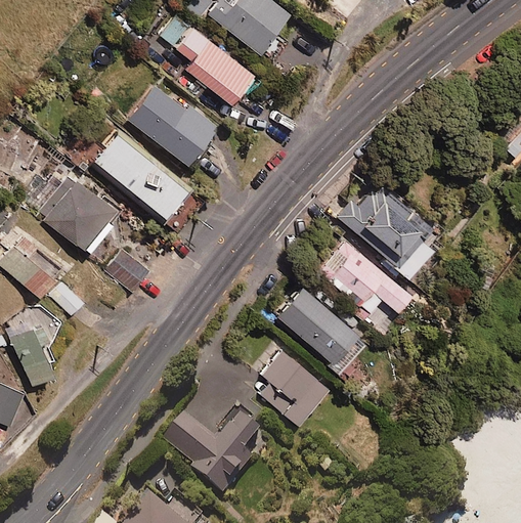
[(200,18),(214,3),(210,0),(191,0),(186,5),(200,18)]
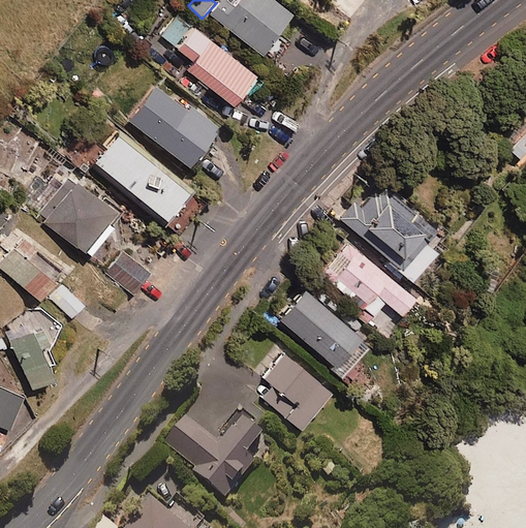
[(263,55),(294,16),(273,0),(219,0),(210,13),(263,55)]
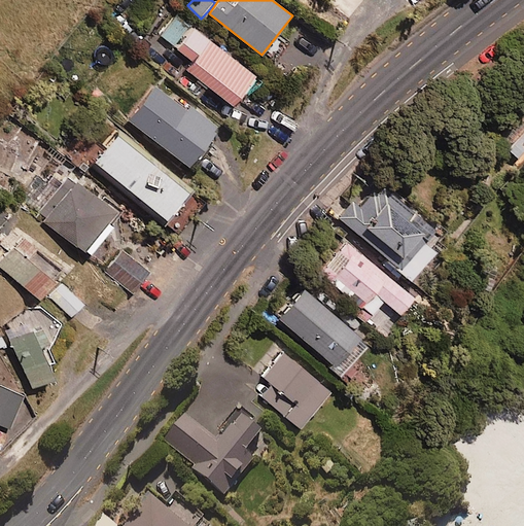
[(233,106),(255,77),(195,28),(178,48),(193,61),(186,69),(233,106)]
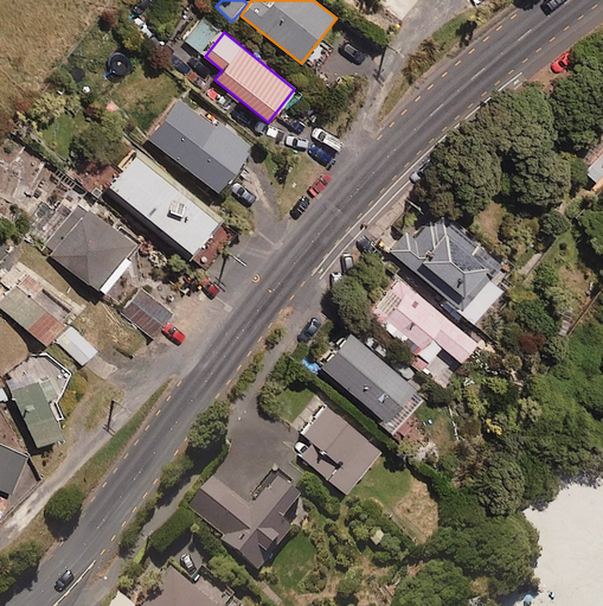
[(219,121),(215,127),(180,100),(149,139),(217,192),(252,148),(219,121)]
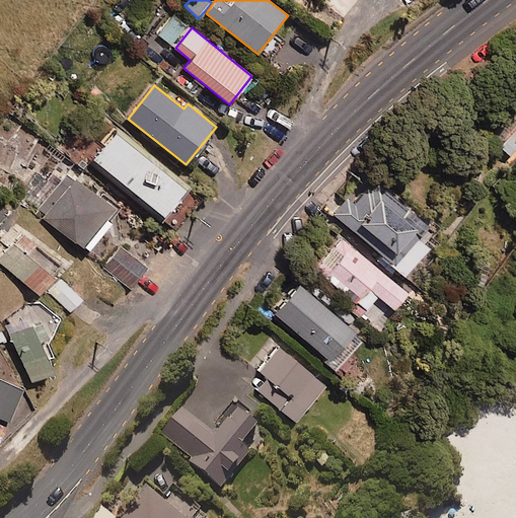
[(511,155),(515,150),(515,126),(500,144),(511,155)]
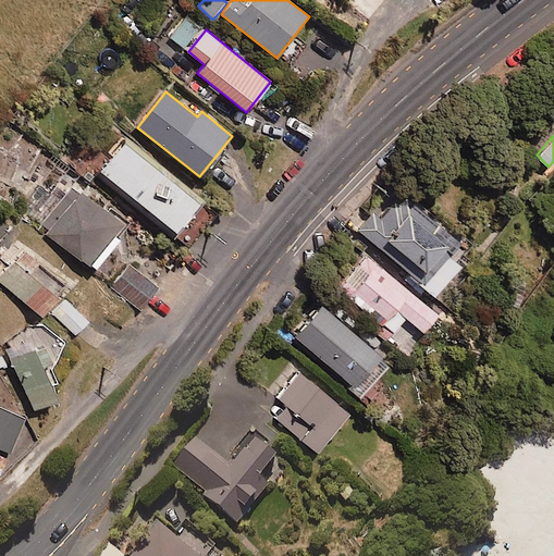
[(169,238),(202,199),(130,136),(96,175),(169,238)]
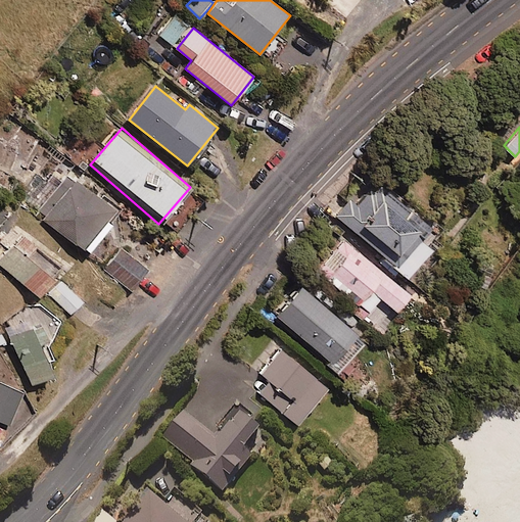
[(111,226),(106,222),(114,210),(76,179),(43,219),(89,254),(111,226)]
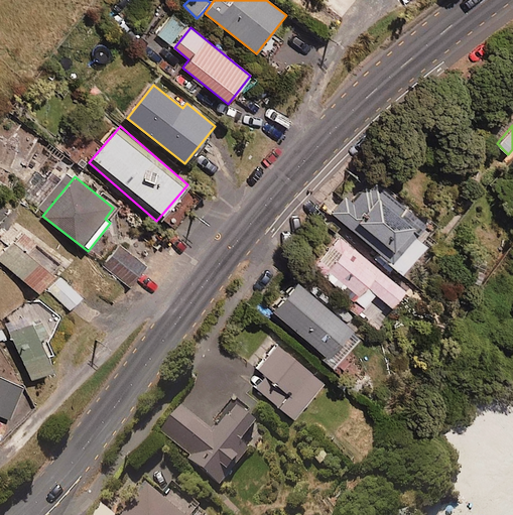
[(426,225),(369,177),(351,200),(346,196),(331,214),(345,226),(404,275),(427,248),(415,238),(426,225)]
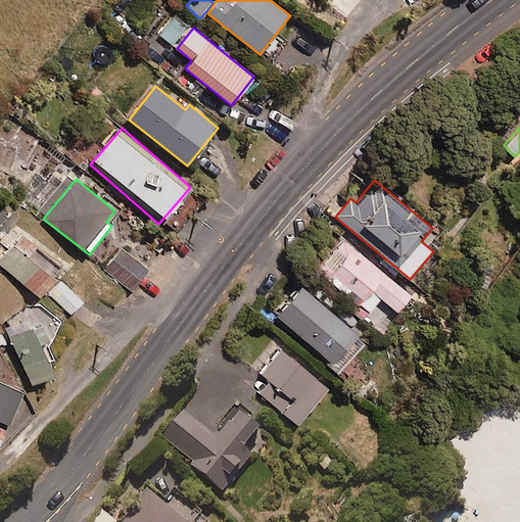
[(17,229),(3,245),(10,251),(0,263),(39,297),(63,270),(45,253),(37,246),(33,242),(17,229)]
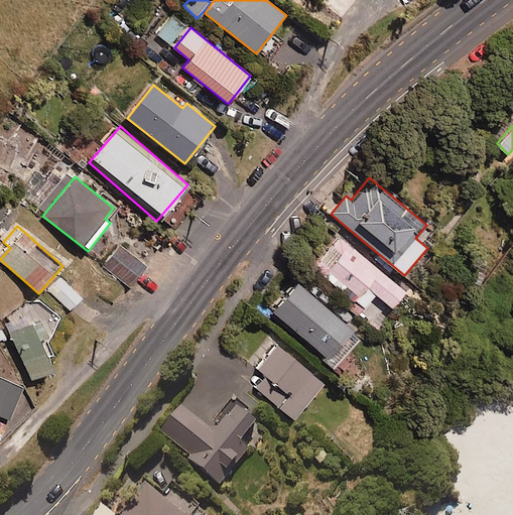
[(393,309),(406,293),(341,237),(315,267),(364,309),(376,295),(393,309)]
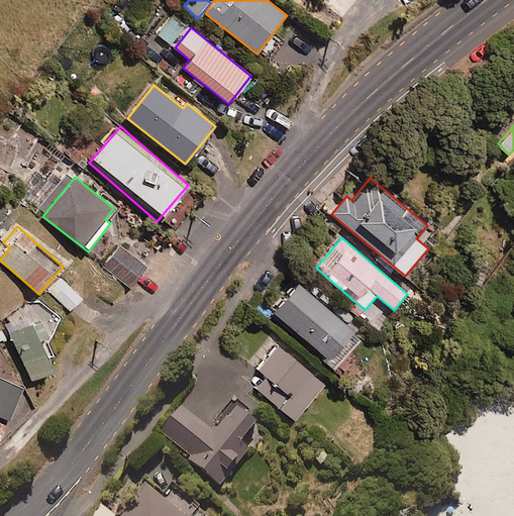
[(140,278),(148,267),(129,252),(121,265),(140,278)]
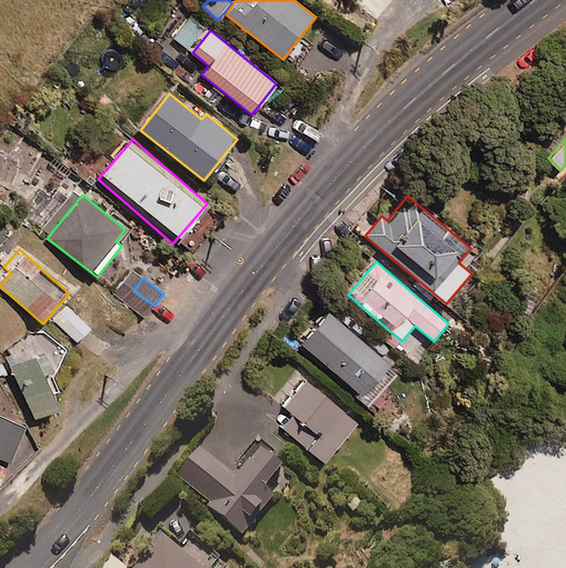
[(73,348),(93,328),(71,306),(51,326),(73,348)]
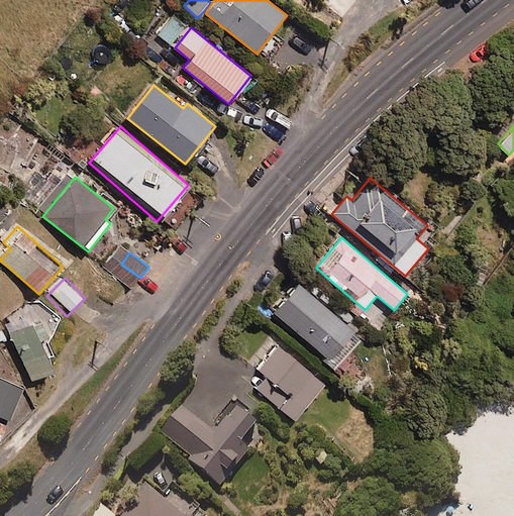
[(273,314),(336,368),(362,337),(352,329),(357,324),(346,316),(344,319),(300,282),(273,314)]
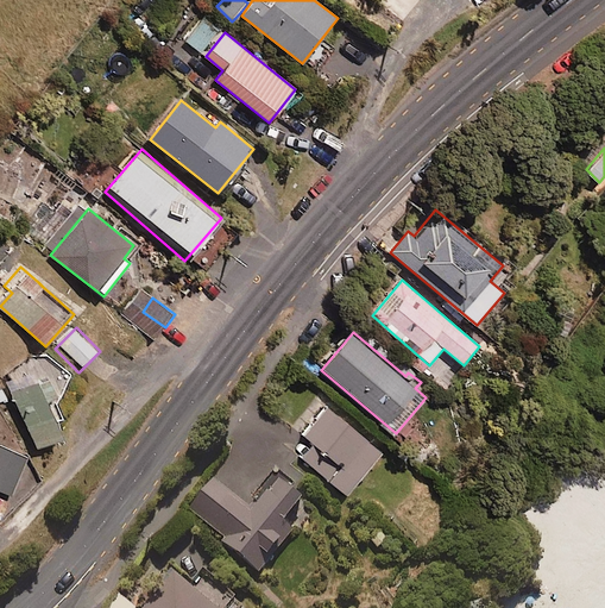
[(60,397),(45,367),(38,370),(8,382),(38,450),(63,439),(46,402),(60,397)]
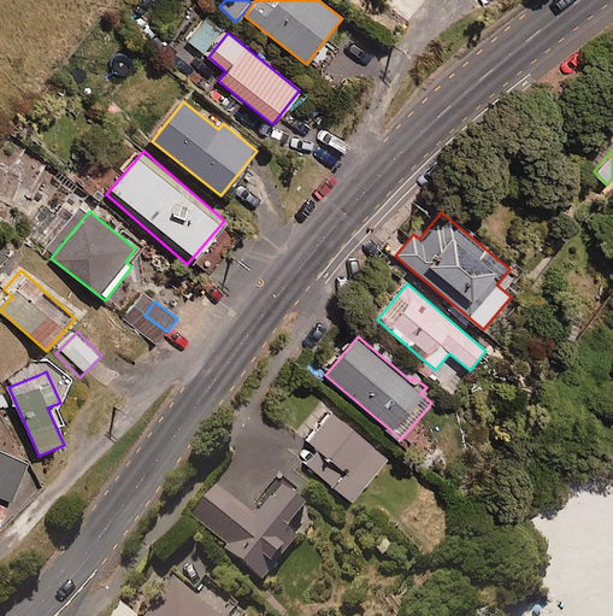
[(349,505),(388,459),(332,412),(308,441),(319,451),(305,467),(349,505)]
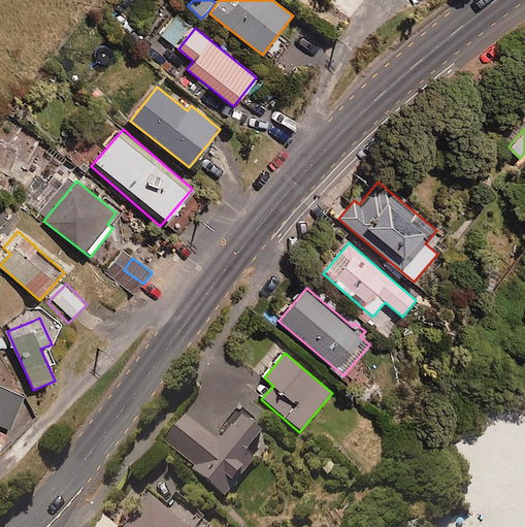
[(0,424),(11,428),(24,393),(0,385),(0,424)]
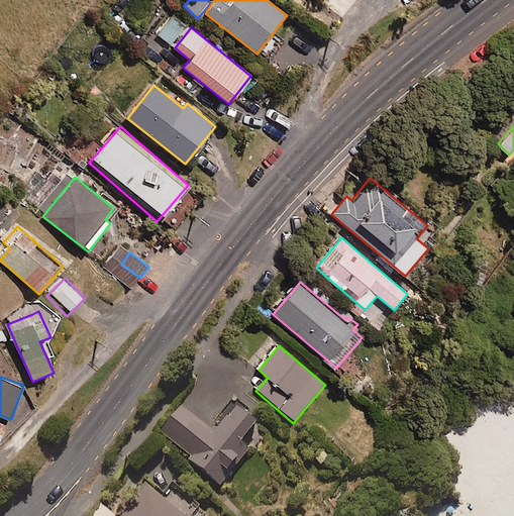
[(240,410),(215,435),(187,406),(163,430),(219,488),(254,453),(246,445),(262,431),(240,410)]
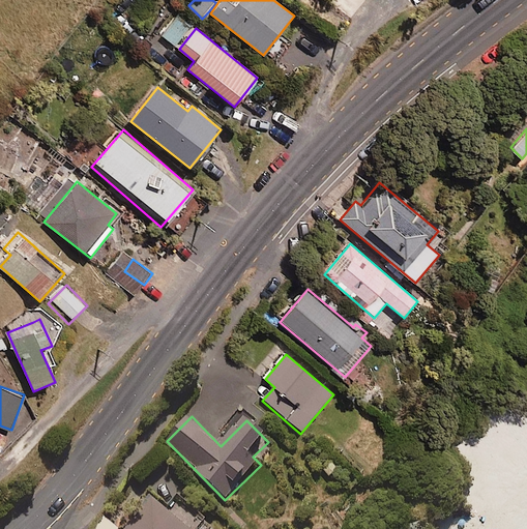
[(186,528),(155,501),(130,528),(186,528)]
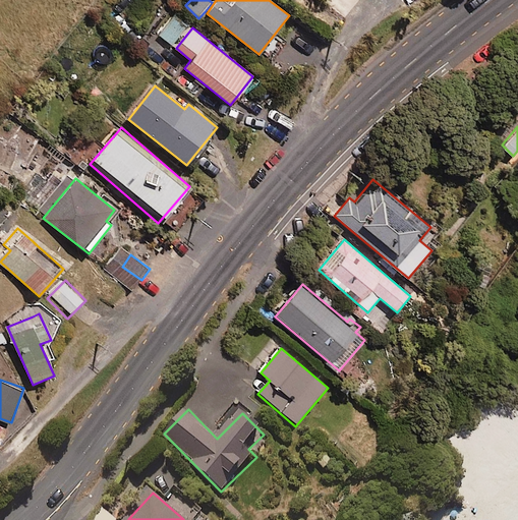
[(97,519),(114,519),(105,511),(97,519)]
